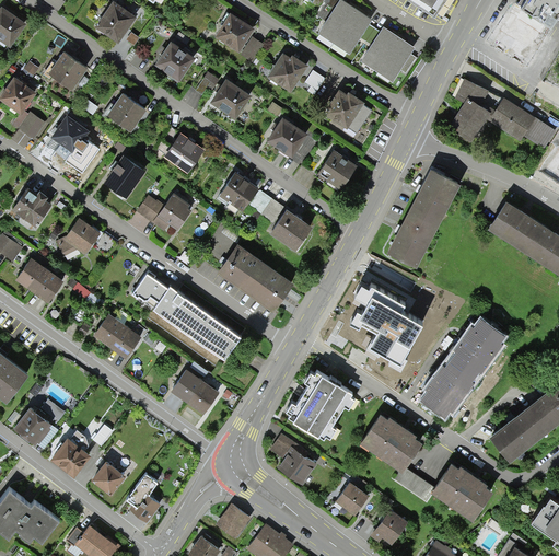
[(117,42),(136,15),(114,0),(113,0),(94,25),(117,42)]
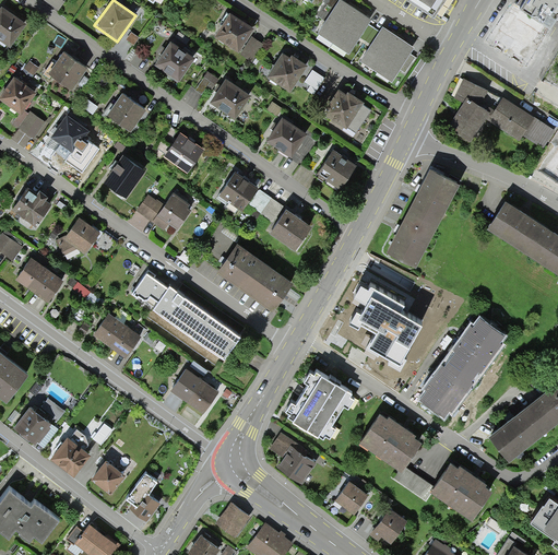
[(306,0),(305,0),(303,3),(316,12),(313,16),(322,23),(336,2),(332,0),(313,0),(311,3),(306,0)]
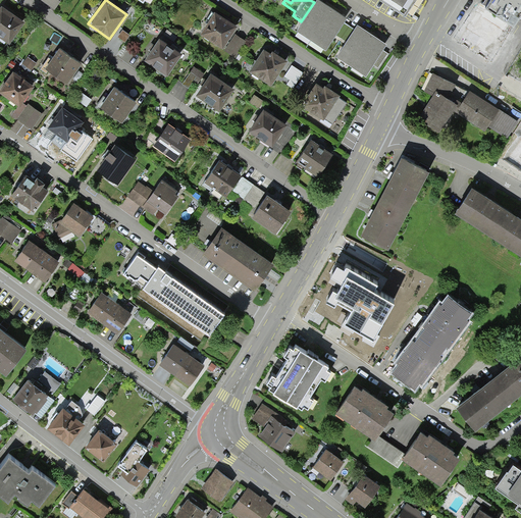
[(343,24),(347,17),(319,0),(315,0),(314,2),(296,30),(325,50),(334,37),(343,24)]
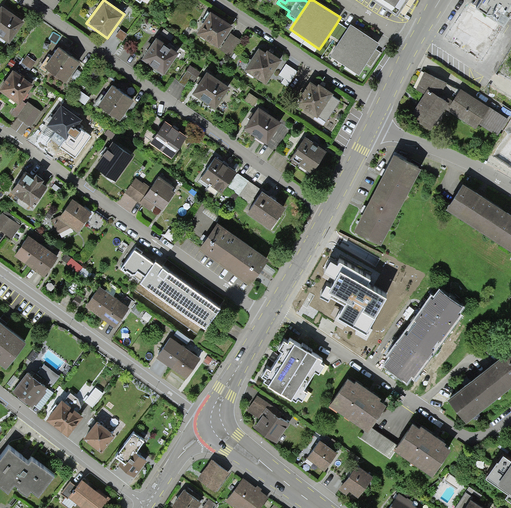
[(372,0),(370,4),(391,17),(402,0),(372,0)]
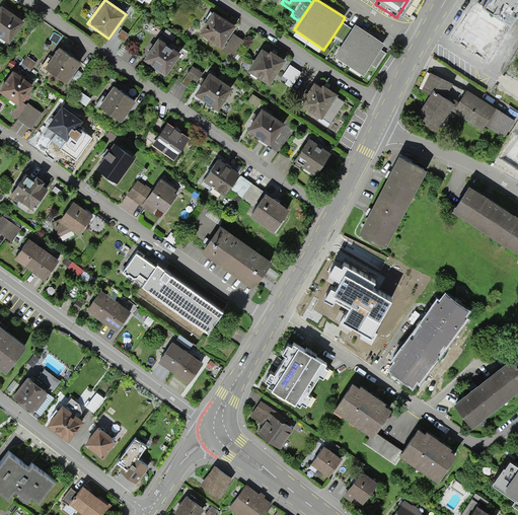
[(517,0),(484,0),(455,46),(490,68),(517,22),(517,0)]
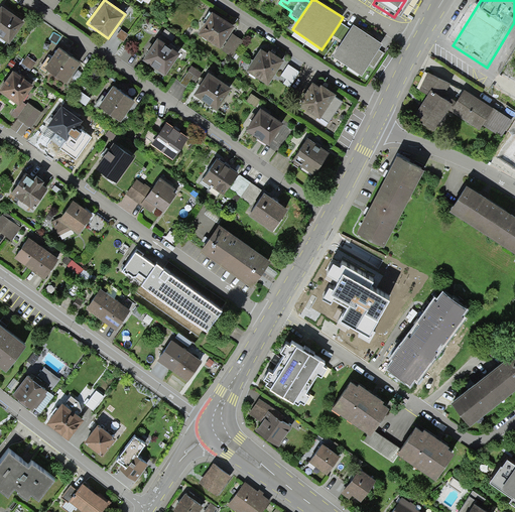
[(0,36),(9,42),(24,20),(1,5),(0,6),(0,36)]
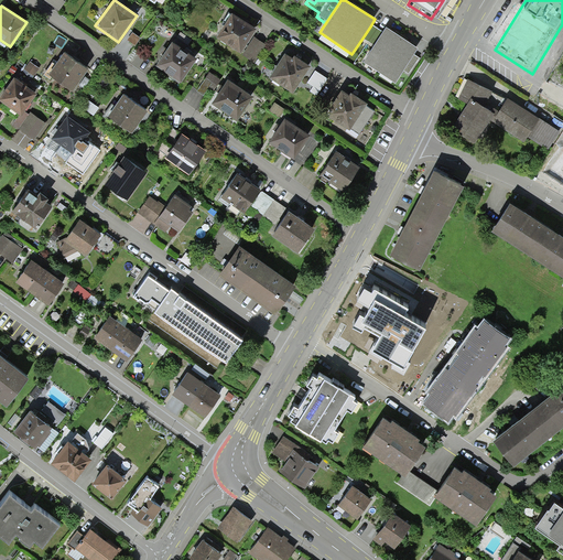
[(241,52),(257,28),(230,11),(215,36),(241,52)]
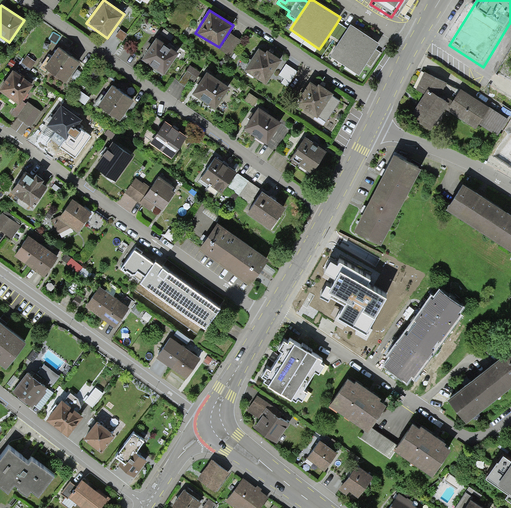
[(345,30),(336,24),(328,36),(337,42),(345,30)]
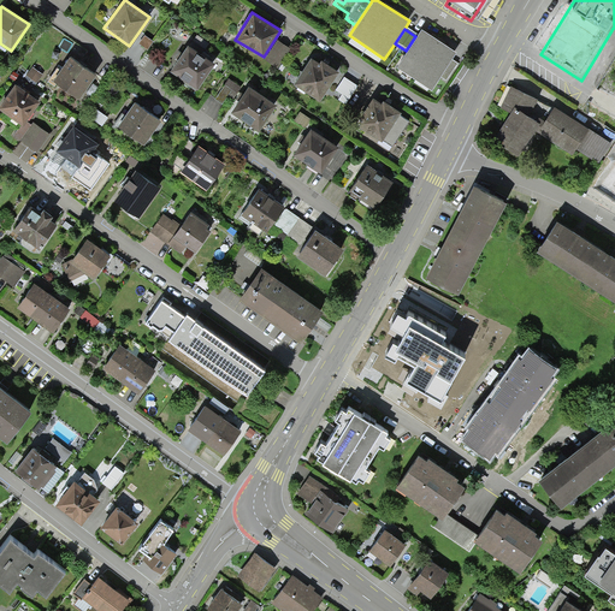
[(449,60),(455,51),(421,29),(415,36),(406,51),(396,66),(431,88),(438,78),(445,83),(456,66),(449,60)]
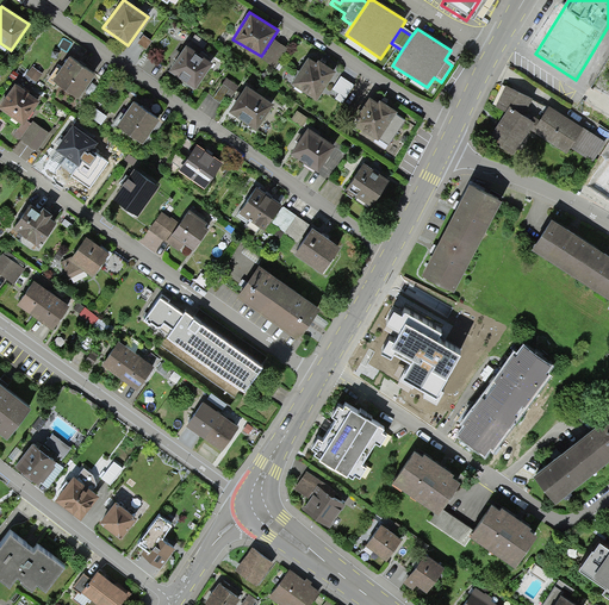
[(275,43),(263,61),(277,69),(289,51),(275,43)]
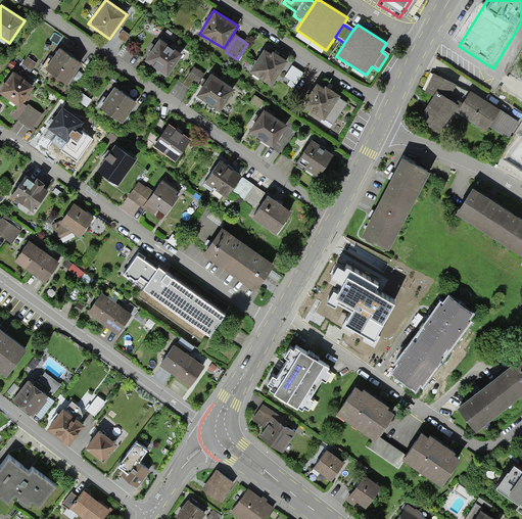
[(165,76),(181,52),(158,38),(143,60),(165,76)]
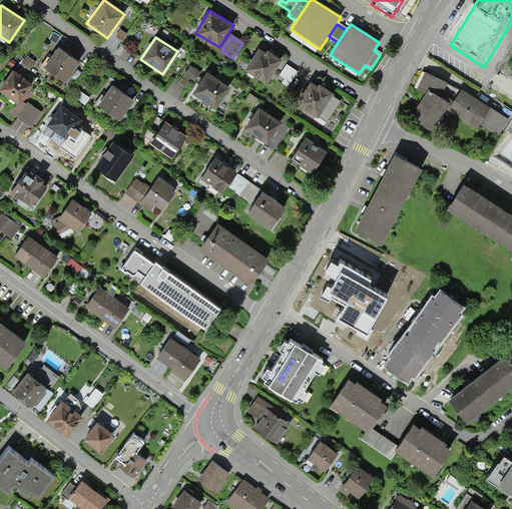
[(43,67),(65,82),(79,61),(57,46),(43,67)]
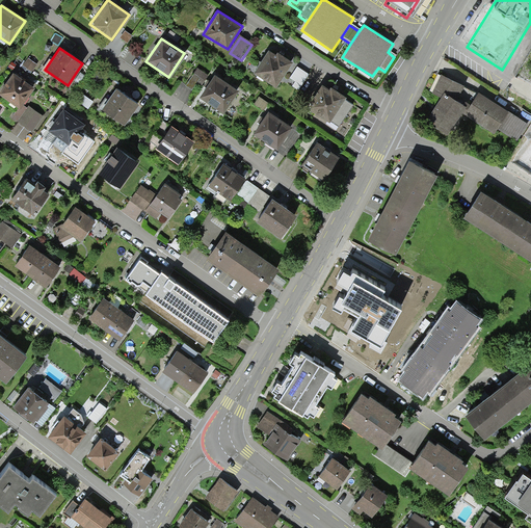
[(254,73),(276,88),(291,64),(268,49),(254,73)]
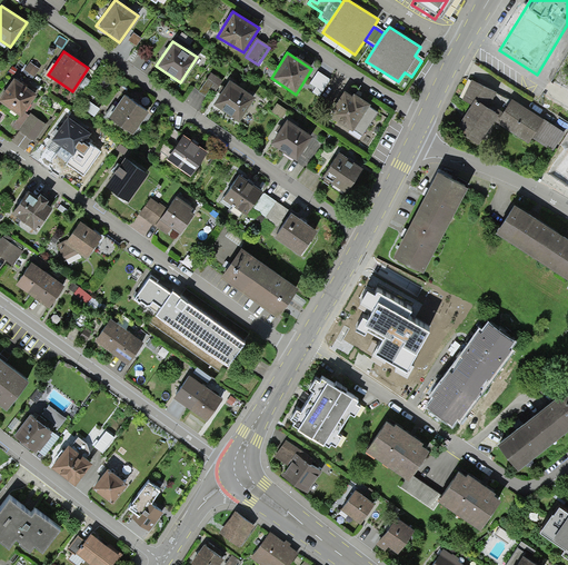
[(29,65),(21,73),(31,81),(39,71),(29,65)]
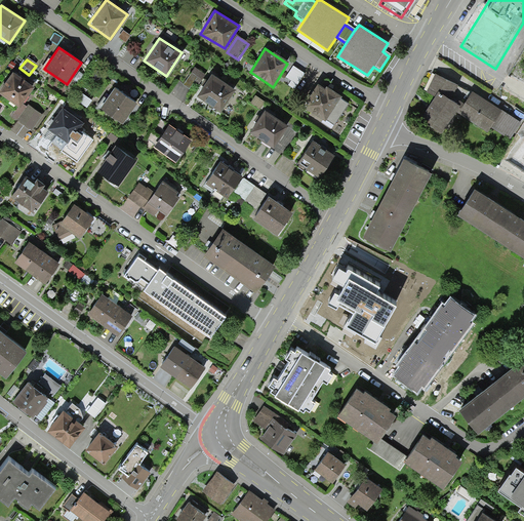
[(295,67),(287,79),(297,86),(307,74),(295,67)]
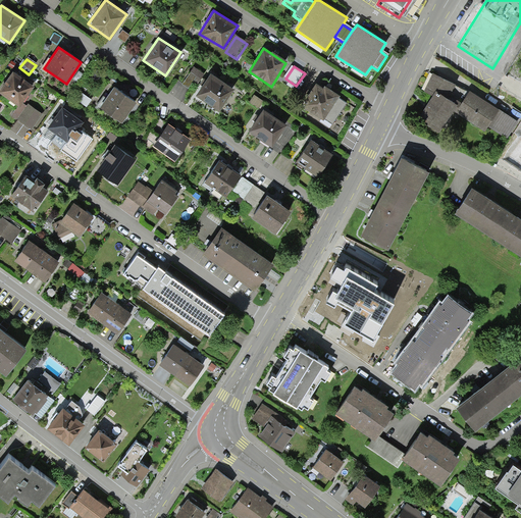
[(193,69),(181,85),(187,90),(195,79),(199,82),(203,76),(193,69)]
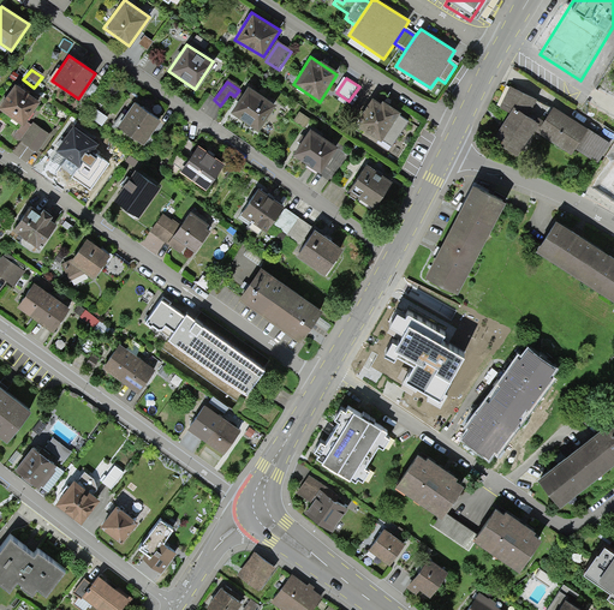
[(0,109),(23,124),(23,123),(40,100),(16,83),(0,105),(0,109)]
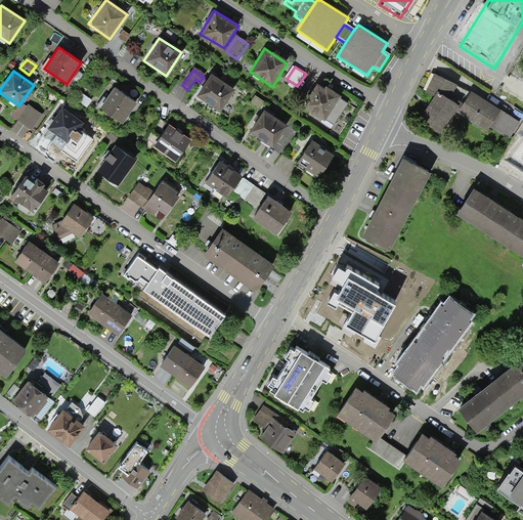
[(219,112),(234,89),(212,74),(197,95),(219,112)]
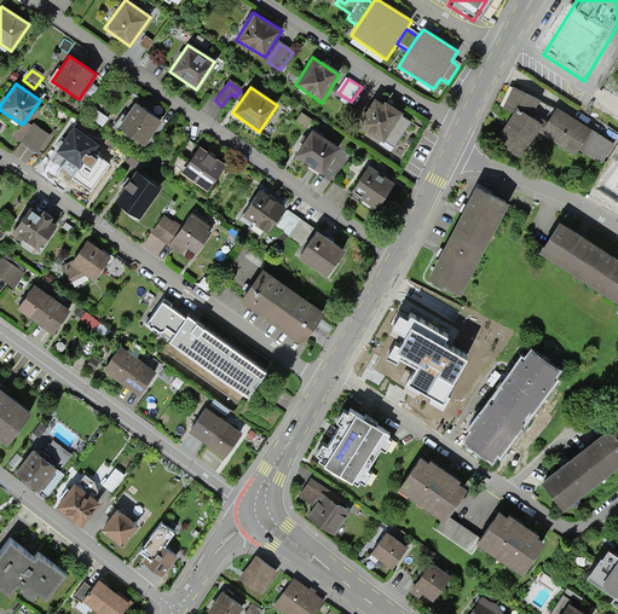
[(601,167),(616,146),(558,106),(554,110),(525,92),(513,88),(503,111),(512,114),(497,142),(521,157),(538,132),(573,156),(577,151),(601,167)]
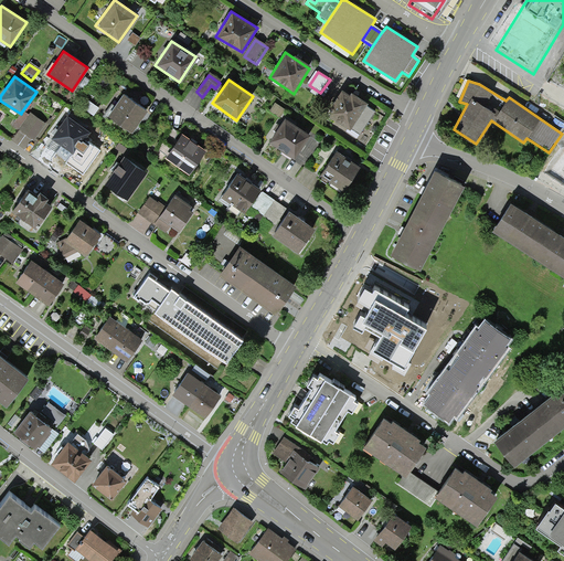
[(326,115),(359,137),(374,115),(364,108),(366,105),(351,94),(350,97),(342,92),(326,115)]
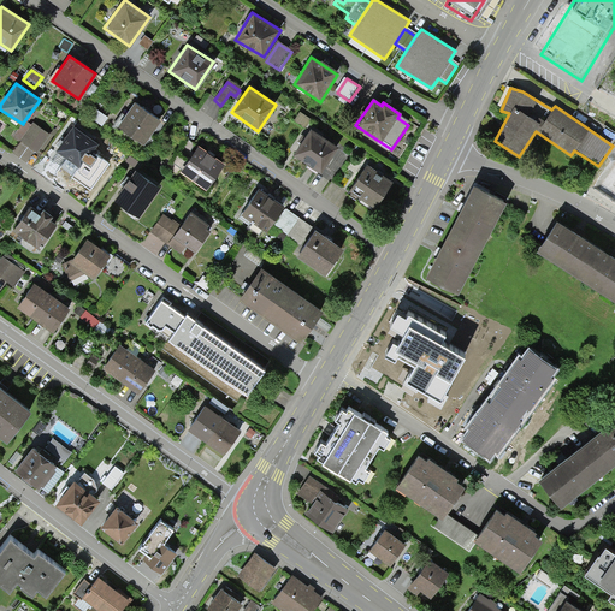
[(117,125),(143,144),(160,119),(134,101),(117,125)]
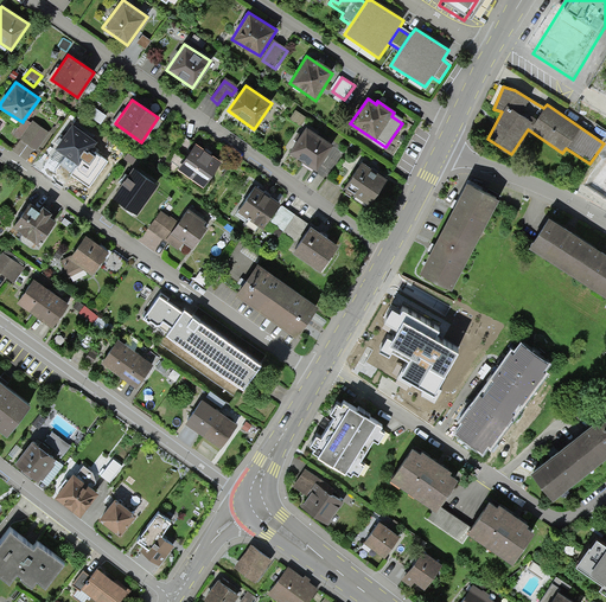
[(93,109),(85,117),(99,127),(104,117),(93,109)]
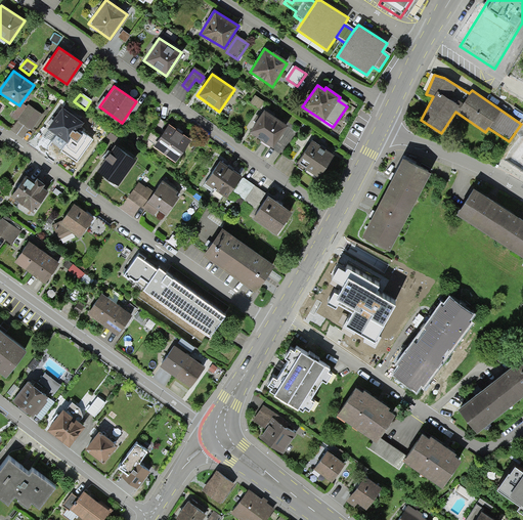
[(19,104),(19,105),(11,117),(32,131),(42,117),(28,106),(26,109),(19,104)]
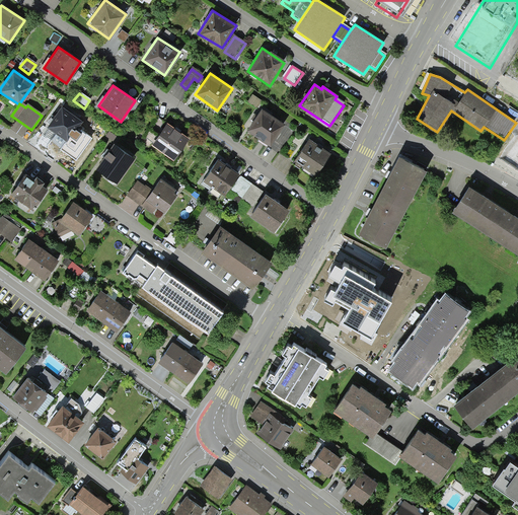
[(80,129),(78,131),(76,129),(82,119),(62,104),(47,127),(56,132),(48,143),(59,150),(60,148),(76,159),(90,139),(83,135),(85,133),(80,129)]
